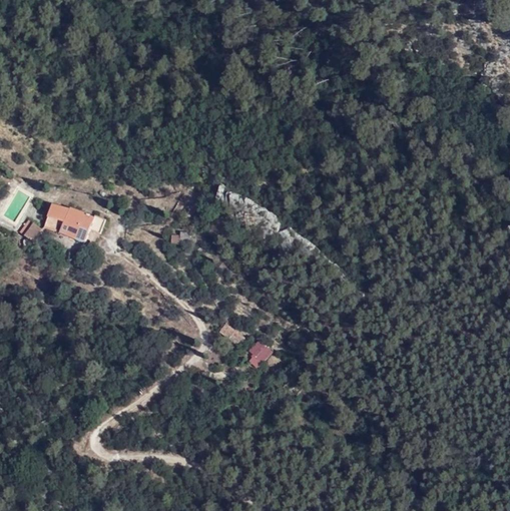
[(43,229),(71,238),(74,239),(82,212),(73,209),(72,211),(50,206),(43,229)]
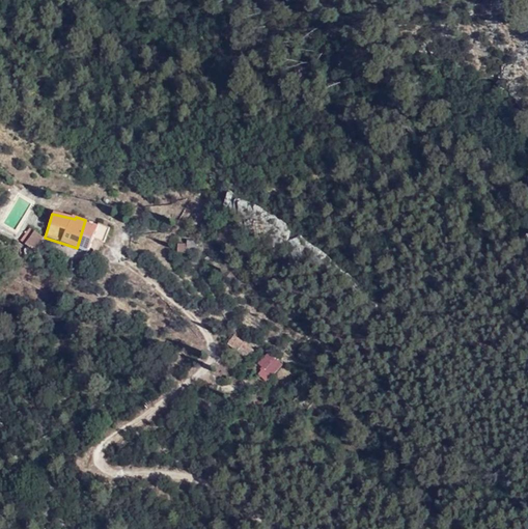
[(96,239),(106,241),(110,228),(110,226),(100,222),(99,225),(85,220),(77,248),(92,252),(96,239)]
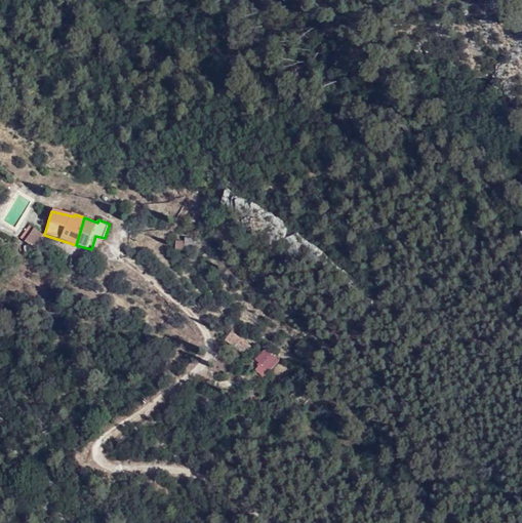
[(24,243),(38,251),(42,238),(31,231),(24,243)]
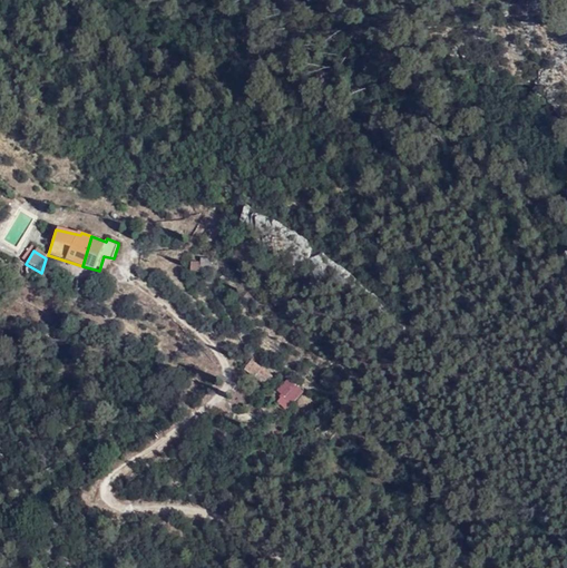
[(283,355),(272,348),(265,358),(276,365),(283,355)]
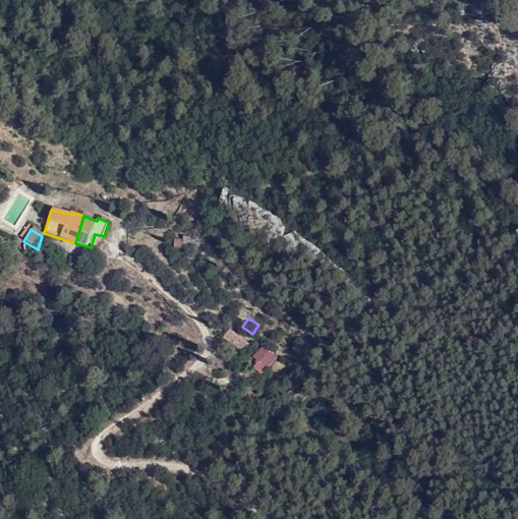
[(261,341),(249,354),(253,358),(249,363),(259,371),(275,353),(261,341)]
